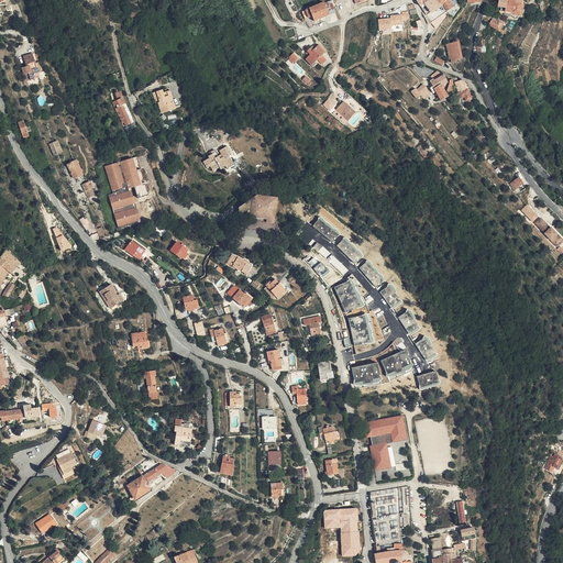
[(0,0),(0,1),(1,1),(7,13),(17,9),(11,0),(0,0)]
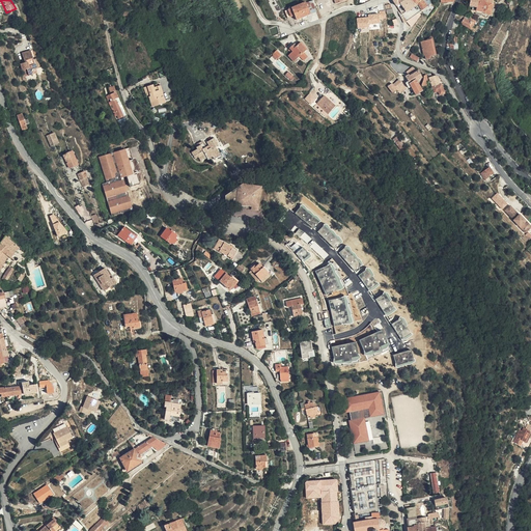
[(305,2),(309,14),(314,12),(310,0),(305,2)]
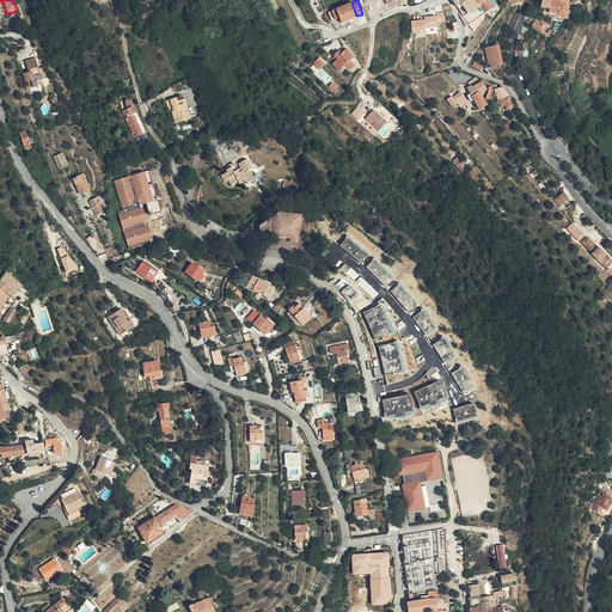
[(460,2),(456,5),(459,11),(461,14),(470,10),(476,18),(481,14),(475,6),(476,5),(472,0),(469,0),(461,5),(460,2)]
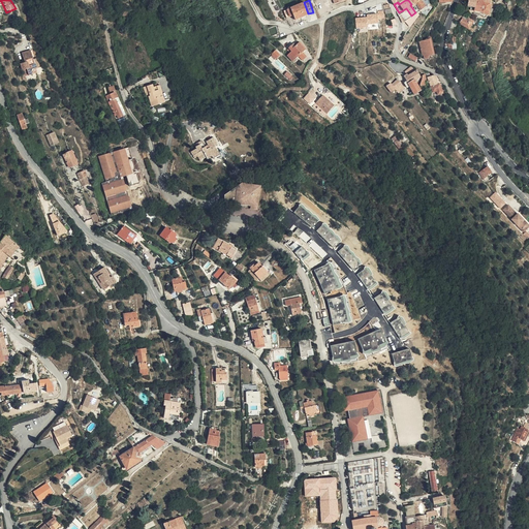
[(421,0),(408,0),(411,4),(410,5),(415,12),(425,5),(421,0)]
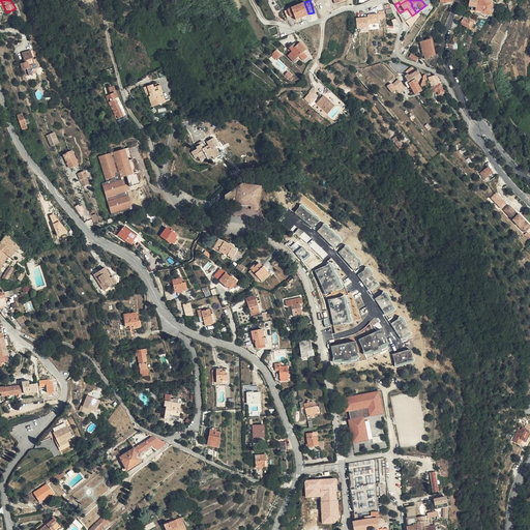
[(475,0),(468,0),(467,9),(468,9),(468,10),(472,12),(475,0)]
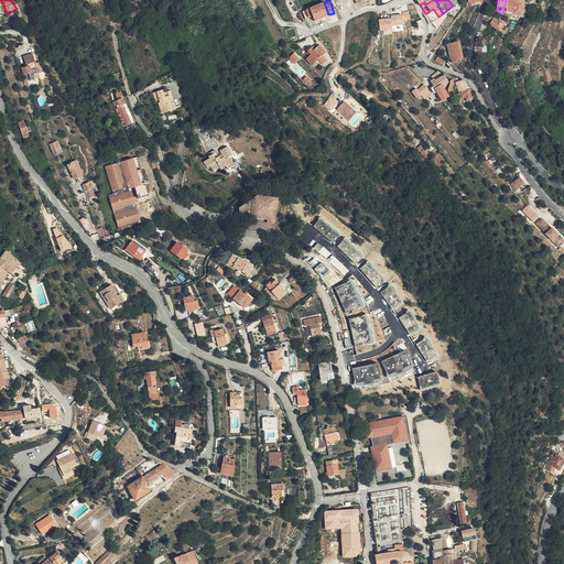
[(510,0),(506,0),(502,13),(510,15),(513,1),(510,0)]
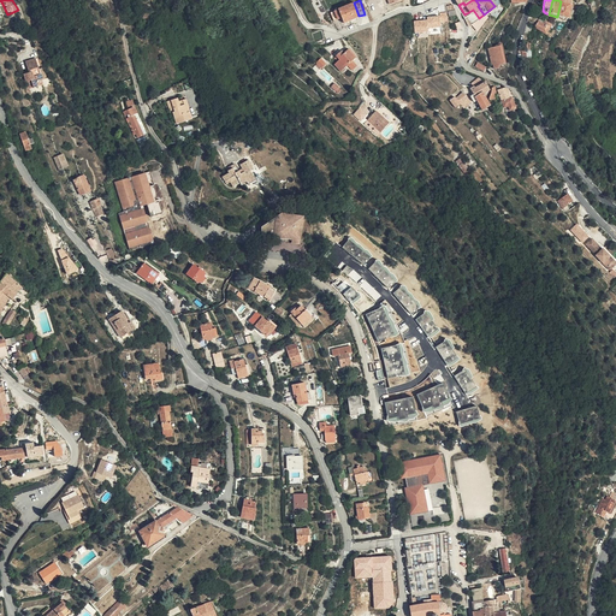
[(561,1),(557,17),(561,18),(562,18),(563,17),(564,17),(564,16),(567,16),(570,3),(561,1)]
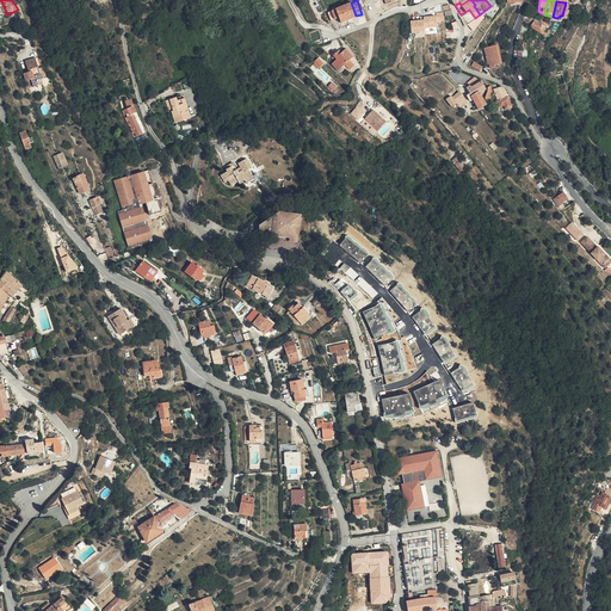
[(343,5),(347,19),(356,16),(351,2),(344,4),(343,5)]
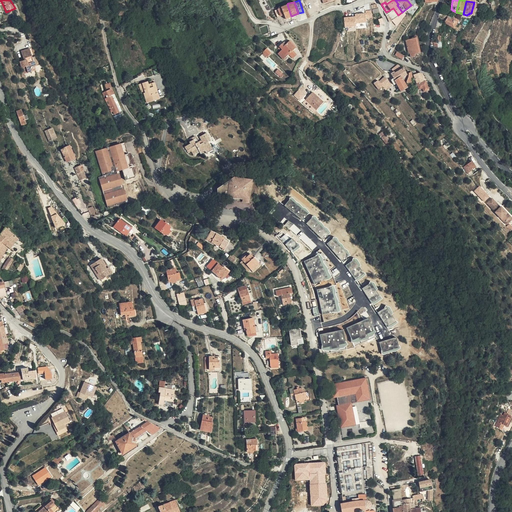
[(275,8),(278,16),(283,14),(284,18),(291,16),(287,4),(275,8)]
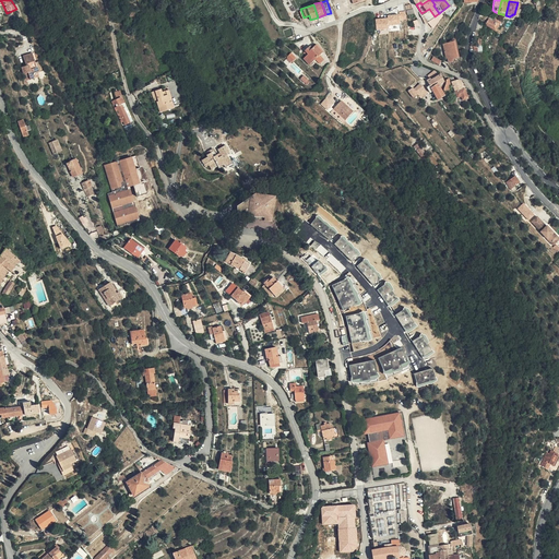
[(421,13),(419,10),(417,11),(420,18),(423,16),(427,22),(435,16),(429,9),(421,13)]
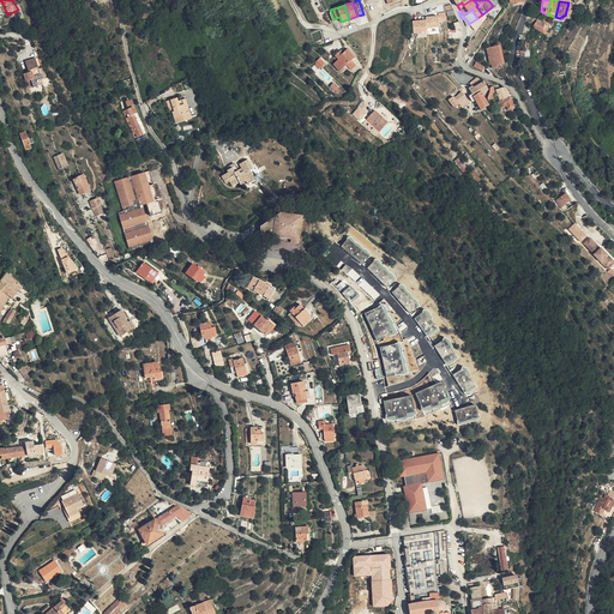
[(439,17),(411,19),(413,34),(426,32),(427,35),(440,34),(439,22),(446,22),(446,12),(438,12),(439,17)]
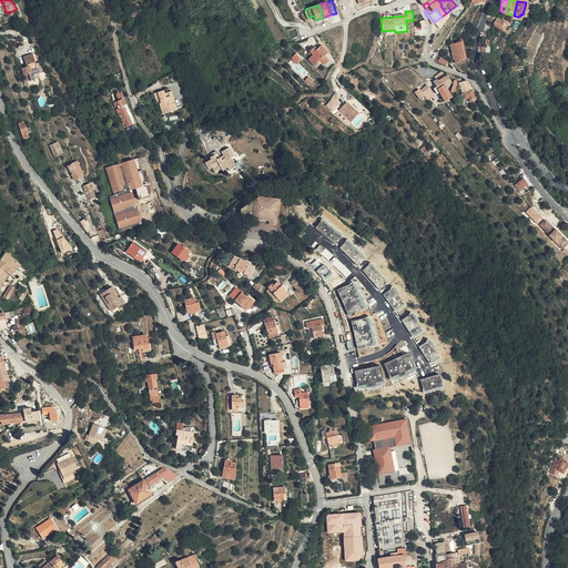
[(508,22),(504,19),(497,14),(492,23),(498,27),(503,30),(507,32),(510,28),(506,24),(508,22)]
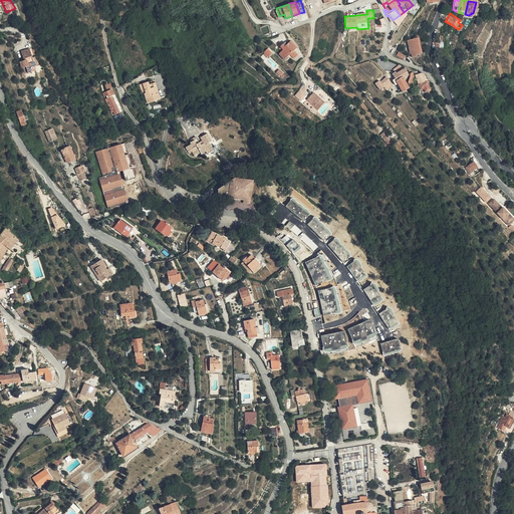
[(419,51),(416,37),(411,37),(412,41),(407,42),(408,46),(409,45),(411,55),(416,54),(415,51),(419,51)]
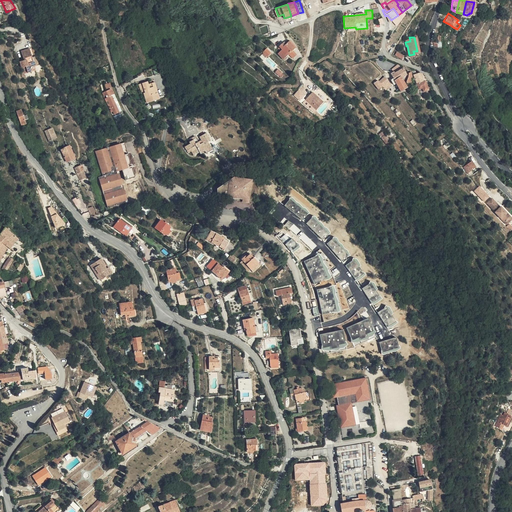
[(280,58),(287,53),(291,50),(294,47),(288,40),(284,43),(283,42),(276,47),(278,50),(276,52),(280,58)]
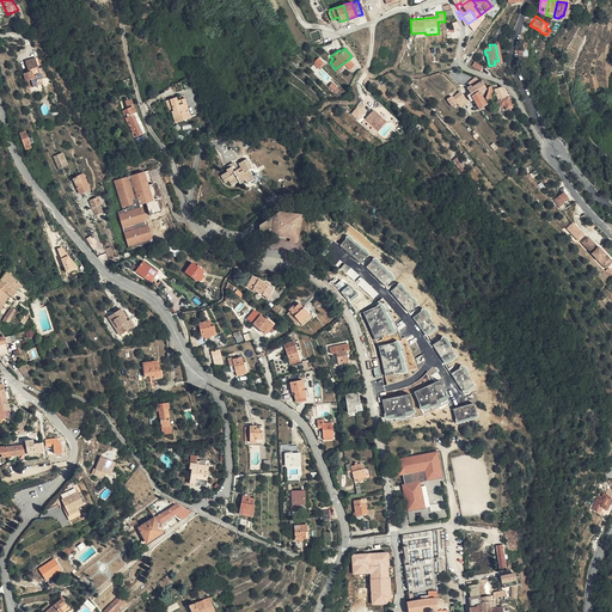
[(40,67),(35,53),(25,55),(28,63),(28,66),(22,67),(25,75),(30,73),(32,81),(38,79),(37,74),(41,73),(43,72),(42,66),(40,67)]
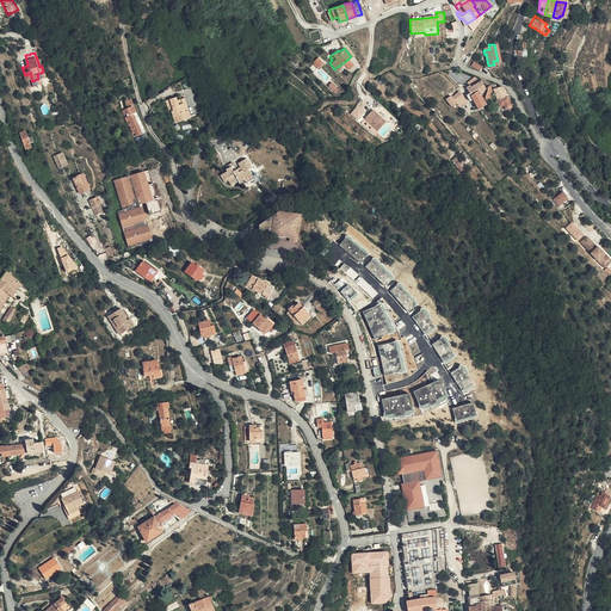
[(320,61),(315,56),(310,60),(312,60),(309,61),(313,66),(315,65),(320,61)]
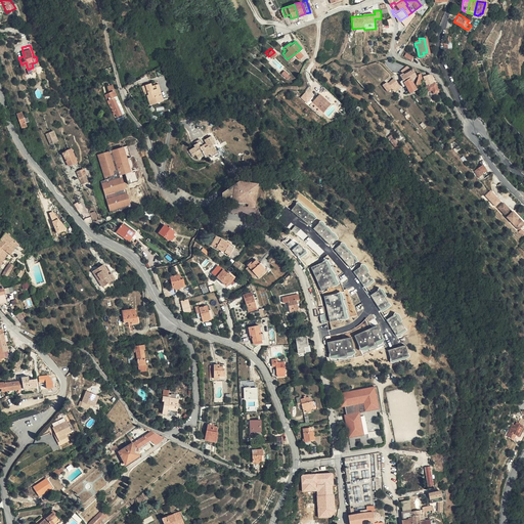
[(409,63),(398,72),(401,76),(402,79),(403,79),(408,75),(415,72),(409,63)]
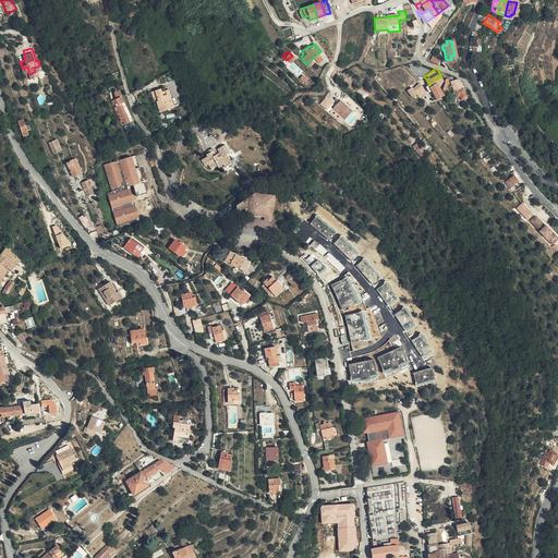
[(441,91),(435,80),(429,84),(436,95),(441,91)]
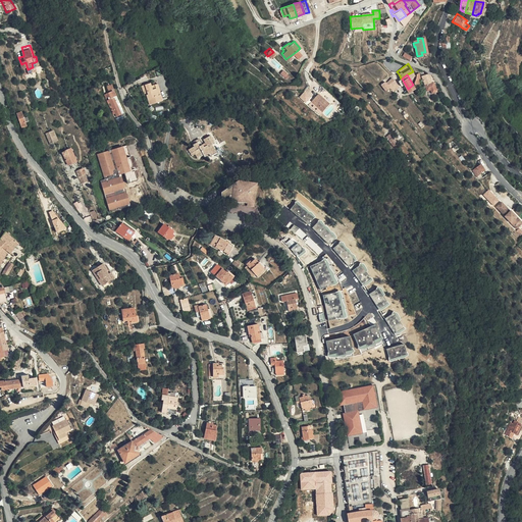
[(425,84),(426,89),(431,87),(432,91),(436,90),(433,81),(431,82),(425,84)]
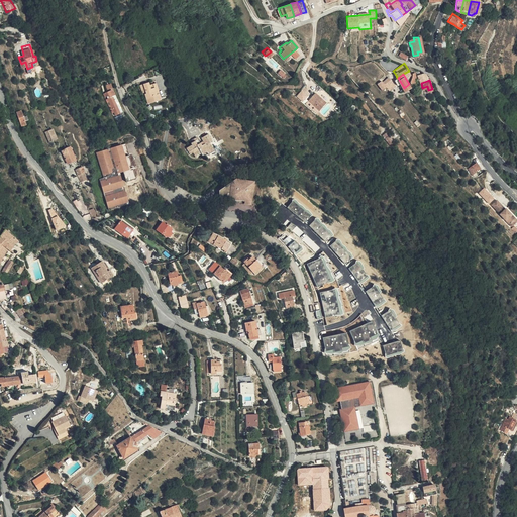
[(147,103),(156,100),(153,96),(149,84),(147,84),(147,82),(142,83),(145,93),(144,93),(144,94),(147,103)]
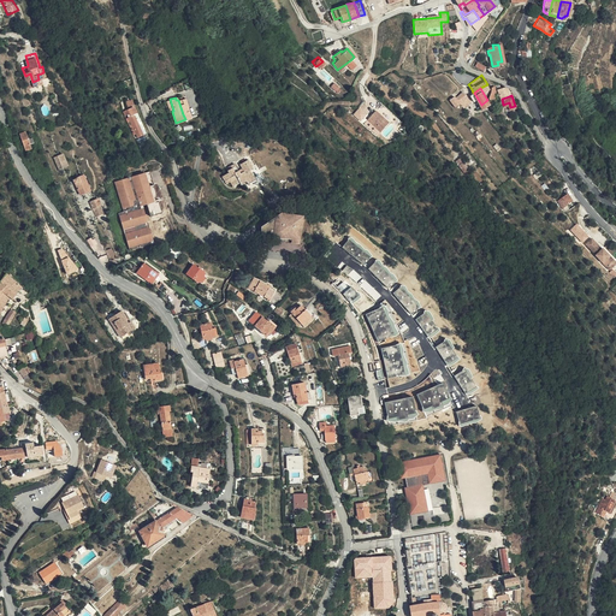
[(183,114),(185,119),(190,118),(188,111),(185,111),(181,99),(178,100),(183,114)]
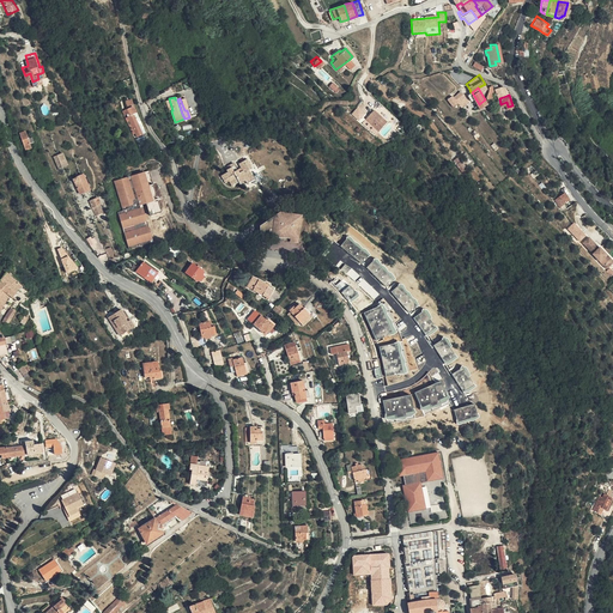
[(138,137),(144,134),(137,114),(138,113),(135,105),(128,108),(132,115),(131,116),(138,137)]
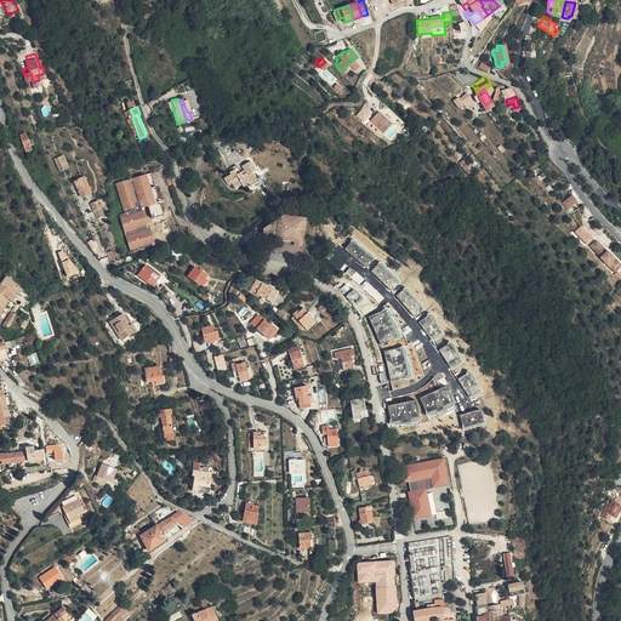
[(389,119),(376,107),(368,117),(380,129),(389,119)]
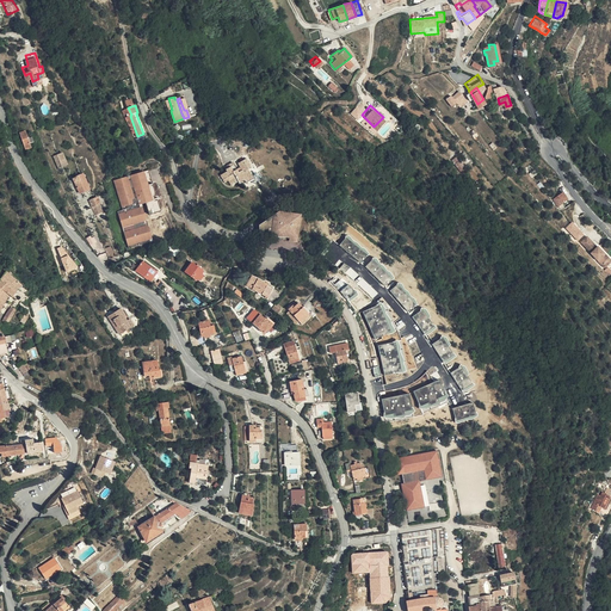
[(136,113),(143,134),(147,133),(139,112),(137,112),(136,113)]
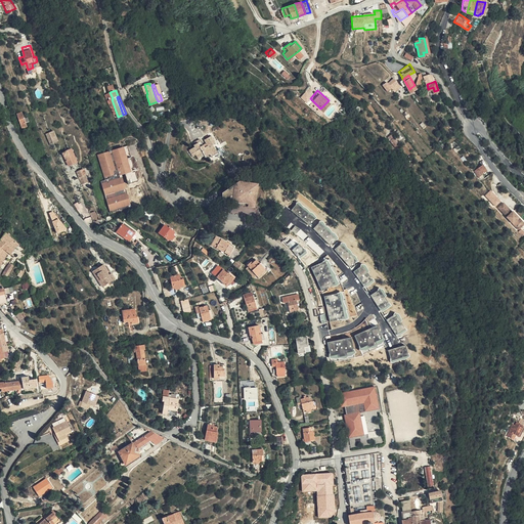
[(22,128),(27,126),(22,112),(17,114),(22,128)]
